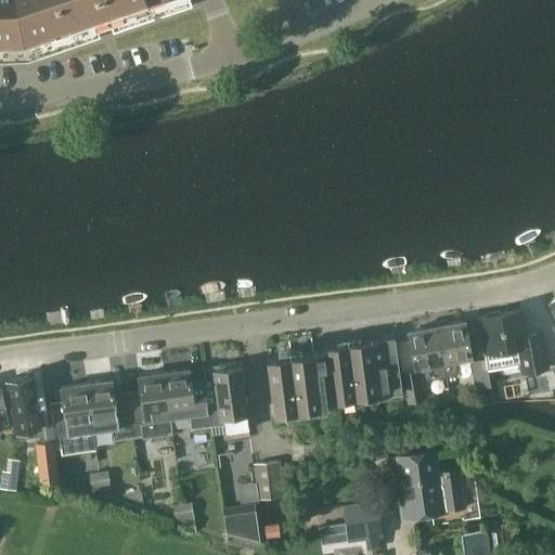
[(192,7),(189,0),(0,0),(0,63),(27,63),(100,38),(93,21),(107,15),(113,34),(192,7)]
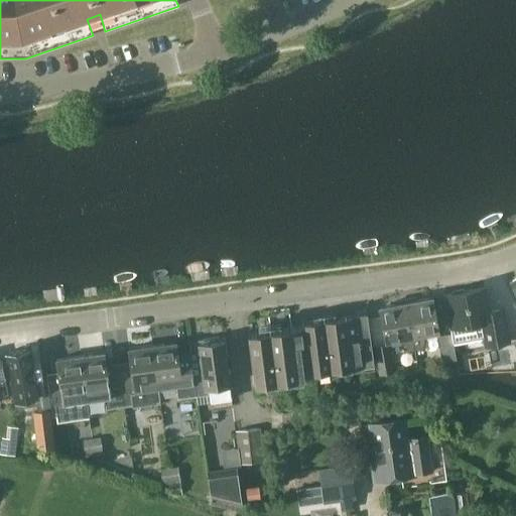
[(506,341),(505,334),(500,309),(487,311),(482,288),(464,291),(462,289),(450,291),(449,293),(444,294),(450,327),(480,320),(484,345),(506,341)]
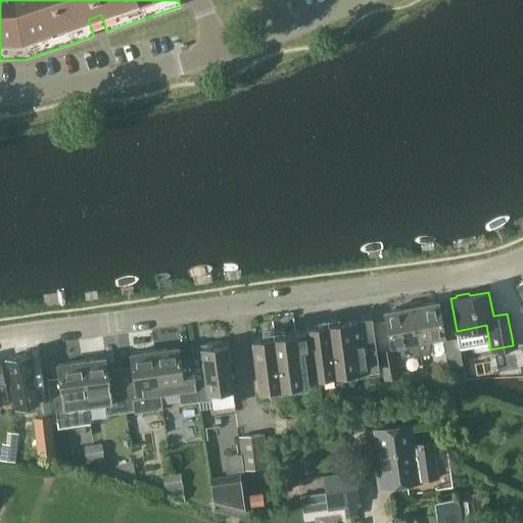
[(410,305),(418,353),(429,351),(426,338),(442,335),(436,301),(410,305)]
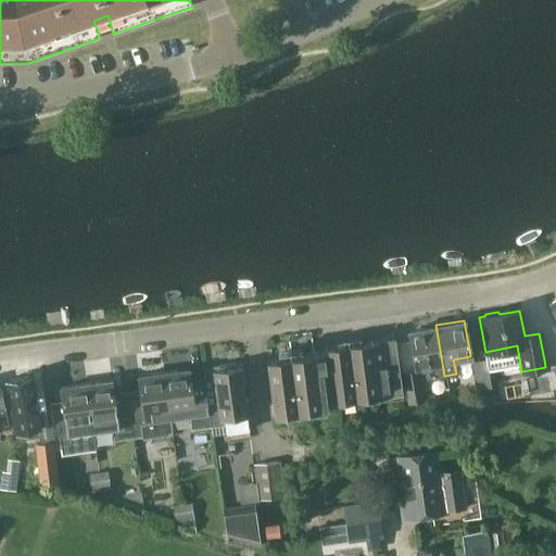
[(444,376),(436,325),(407,330),(414,367),(430,364),(433,378),(444,376)]
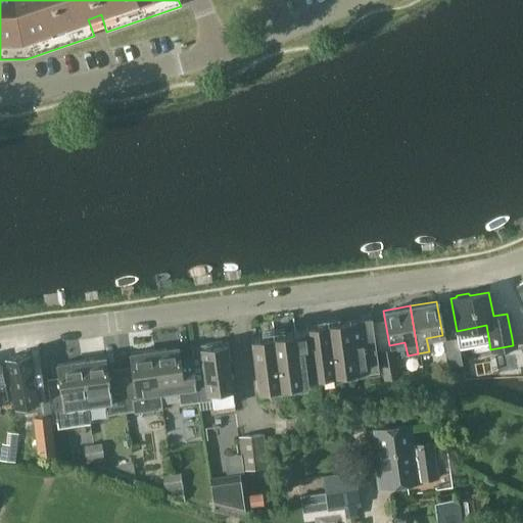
[(250,337),(257,385),(300,380),(300,376),(312,374),(313,381),(378,372),(370,318),(305,326),(306,330),(250,337)]
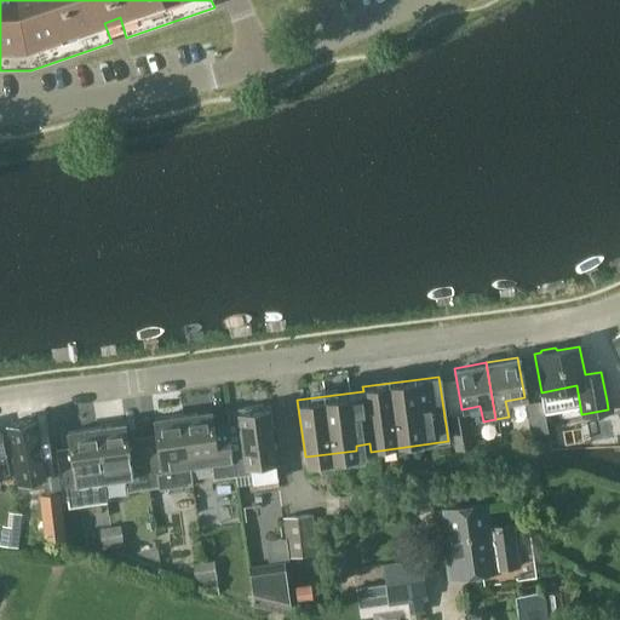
[(540,400),(523,402),(529,434),(545,430),(540,400)]
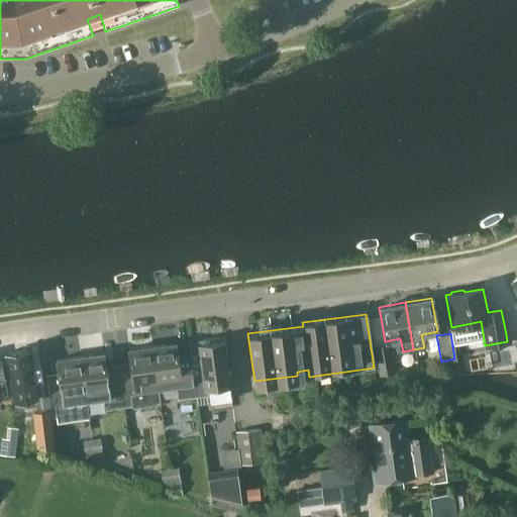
[(190,353),(196,396),(209,395),(208,388),(229,385),(225,356),(227,356),(224,337),(203,340),(203,343),(199,344),(200,352),(190,353)]
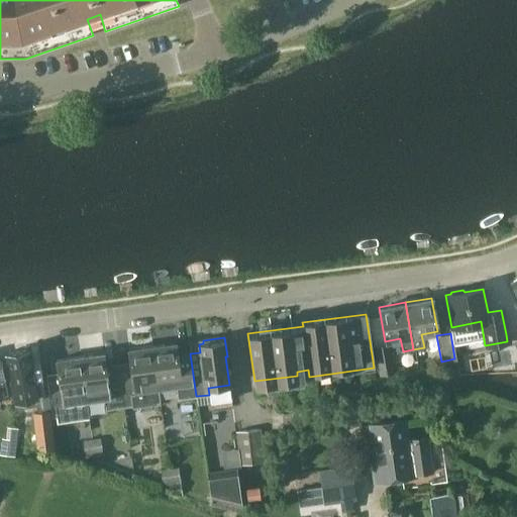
[(196,396),(190,353),(178,355),(176,343),(152,346),(159,390),(176,388),(177,399),(196,396)]
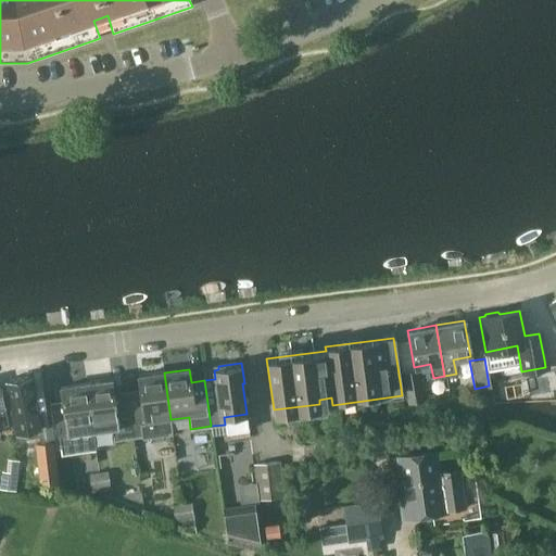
[(416,371),(403,374),(407,401),(421,399),(416,371)]
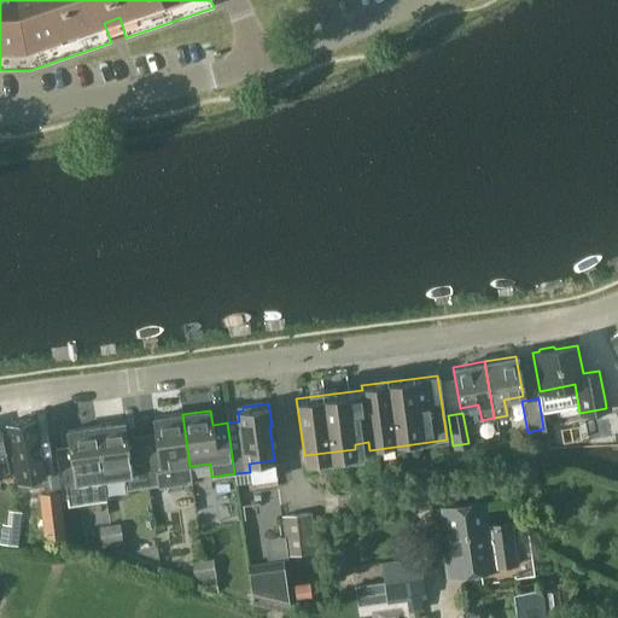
[(141,435),(147,485),(163,484),(164,489),(181,487),(191,485),(182,414),(153,418),(156,432),(141,435)]
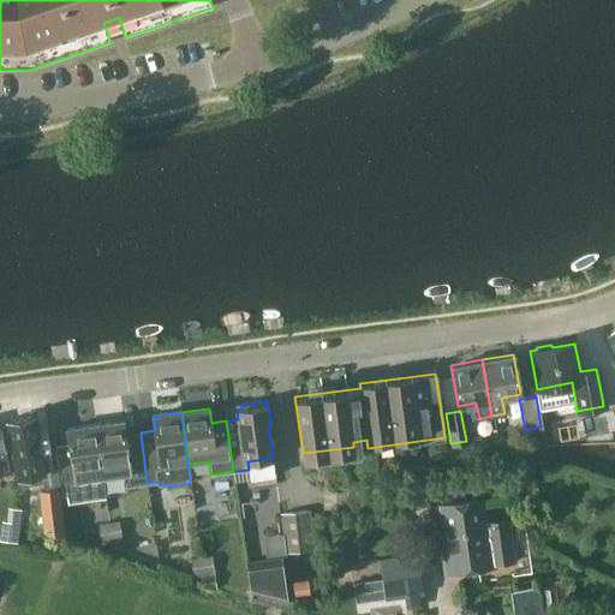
[(34,415),(6,419),(18,485),(45,481),(46,485),(59,483),(55,451),(42,453),(39,434),(37,434),(34,415)]
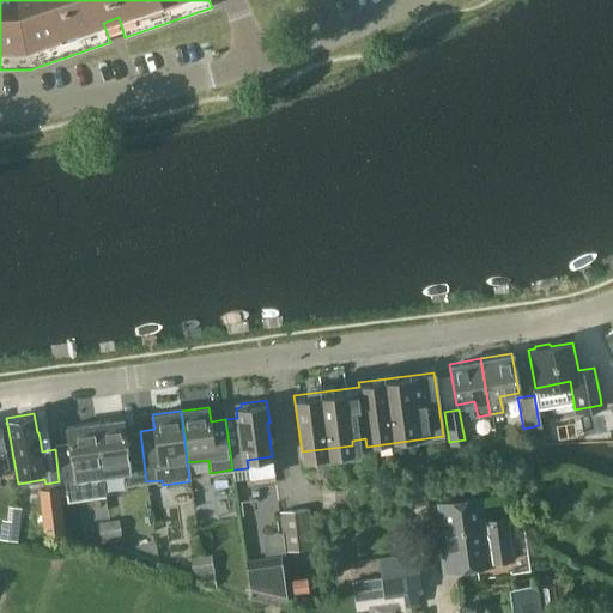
[(95,423),(102,474),(123,472),(125,485),(146,481),(140,431),(126,432),(123,418),(95,423)]
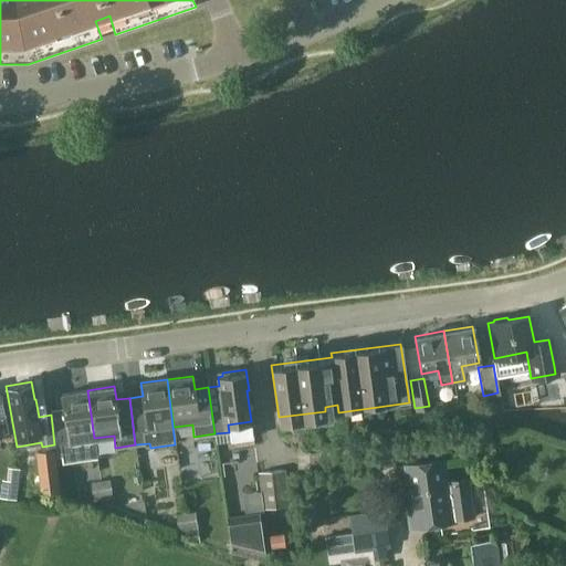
[(63,406),(50,408),(51,415),(54,444),(56,456),(61,454),(62,463),(96,459),(94,438),(87,390),(61,394),(63,406)]
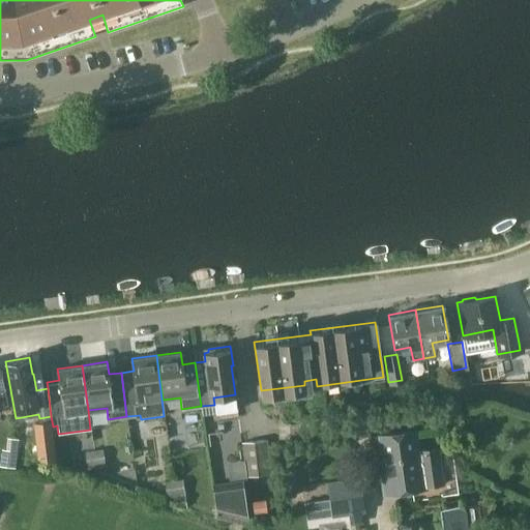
[(0,406),(8,405),(2,370),(0,370),(0,406)]
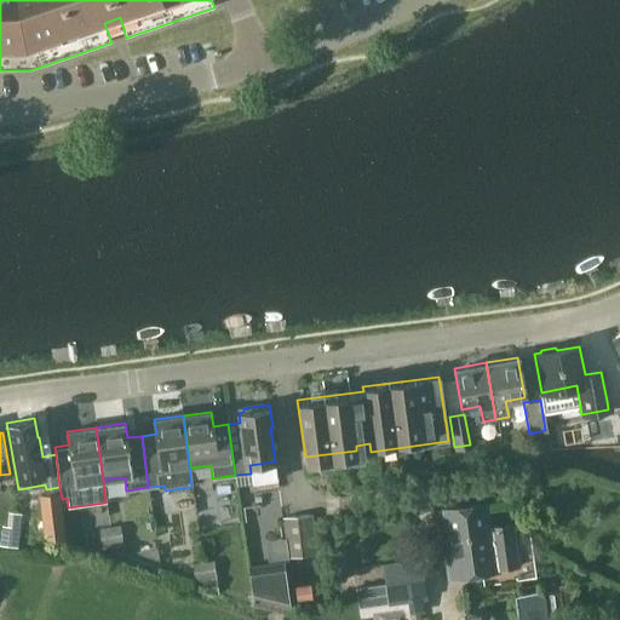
[(46,534),(52,535),(65,540),(58,492),(40,494),(46,534)]
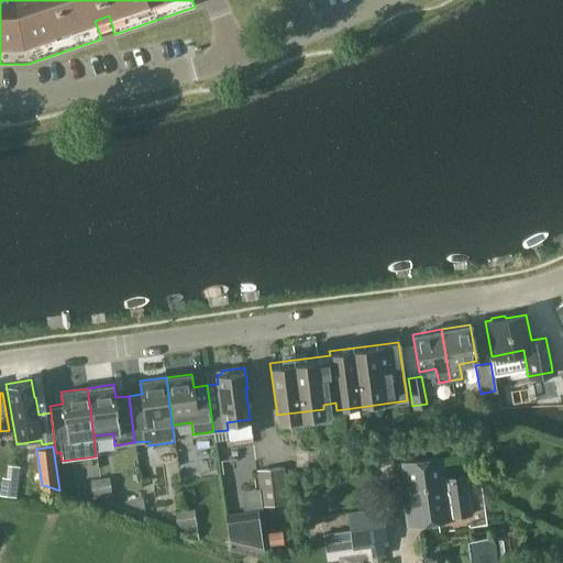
[(405,498),(408,523),(452,518),(451,515),(466,512),(461,477),(442,479),(440,457),(404,463),(408,498),(405,498)]
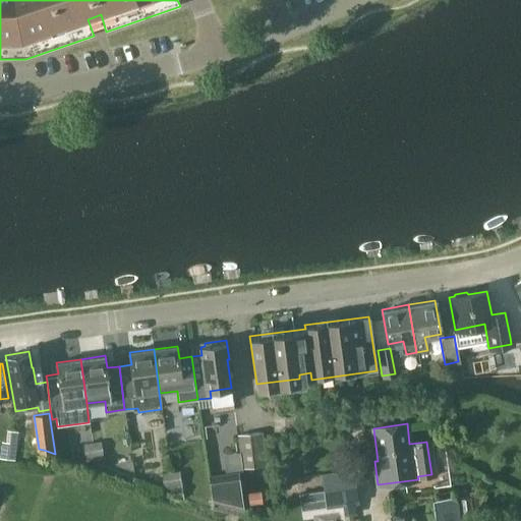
[(241,469),(265,466),(261,433),(237,436),(241,469)]
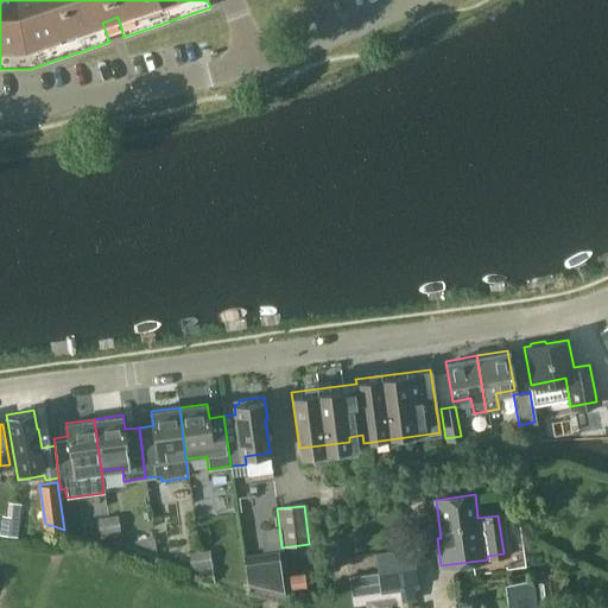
[(120,536),(118,515),(107,517),(109,537),(120,536)]
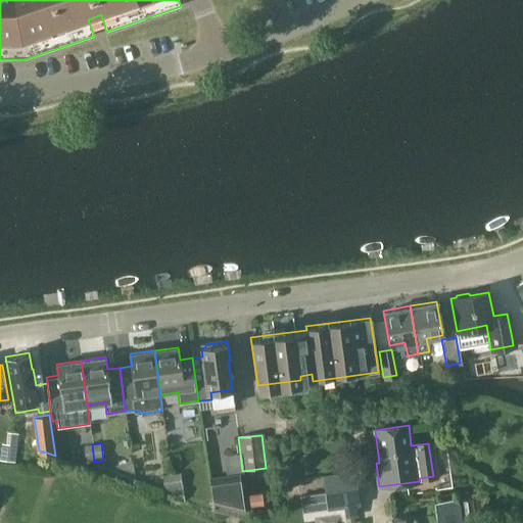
[(94,462),(92,444),(83,445),(85,464),(94,462)]
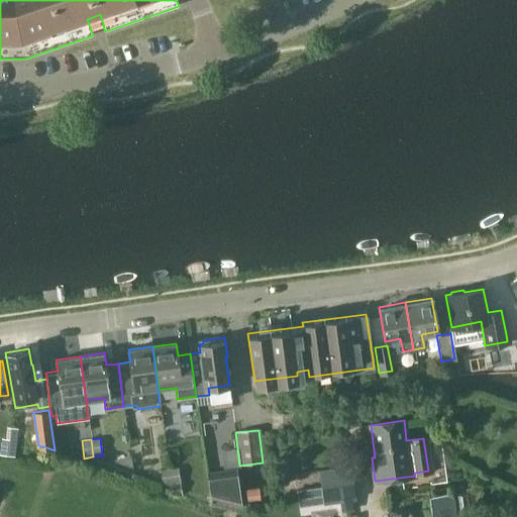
[(350,466),(349,466),(319,471),(323,502),(339,500),(340,511),(352,509),(351,499),(354,498),(350,466)]
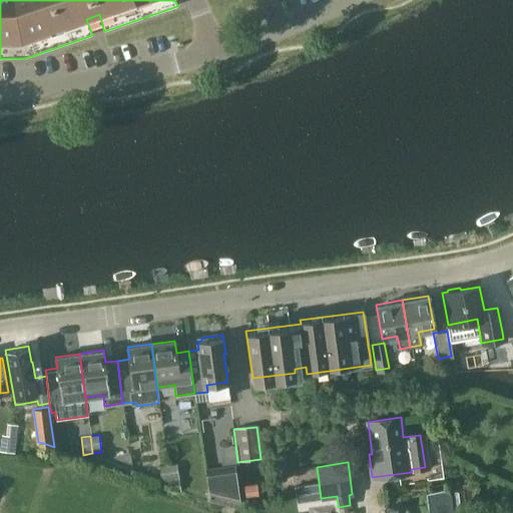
[(167,465),(169,481),(179,479),(177,464),(167,465)]
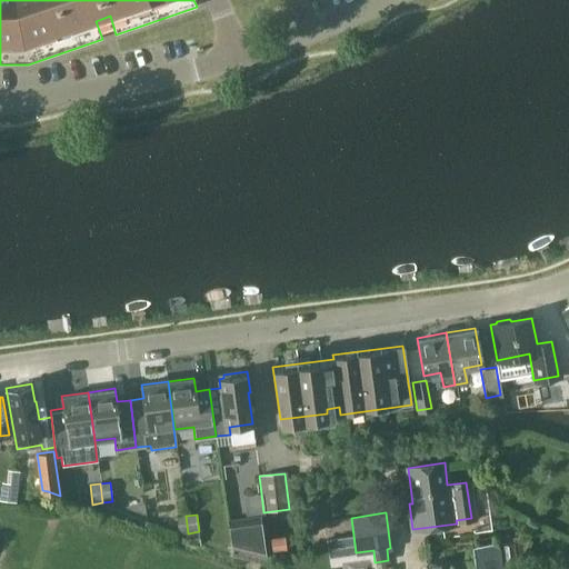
[(188,533),(186,516),(177,517),(179,535),(188,533)]
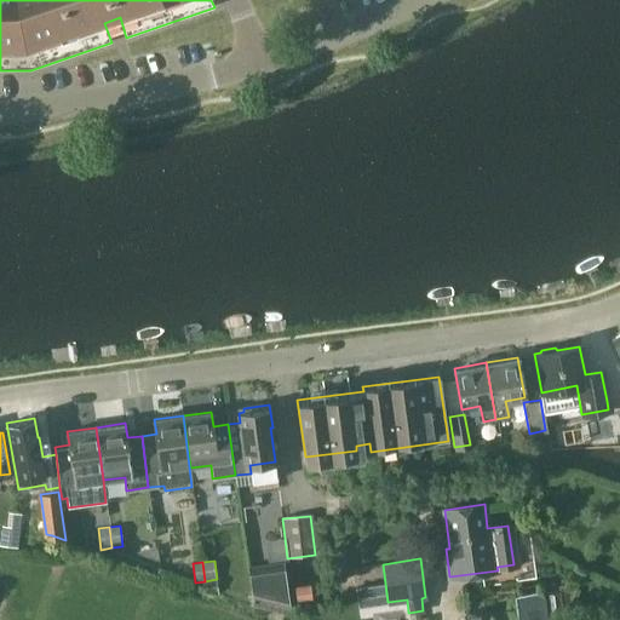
[(290,580),(287,562),(248,567),(252,596),(292,607),(290,580)]
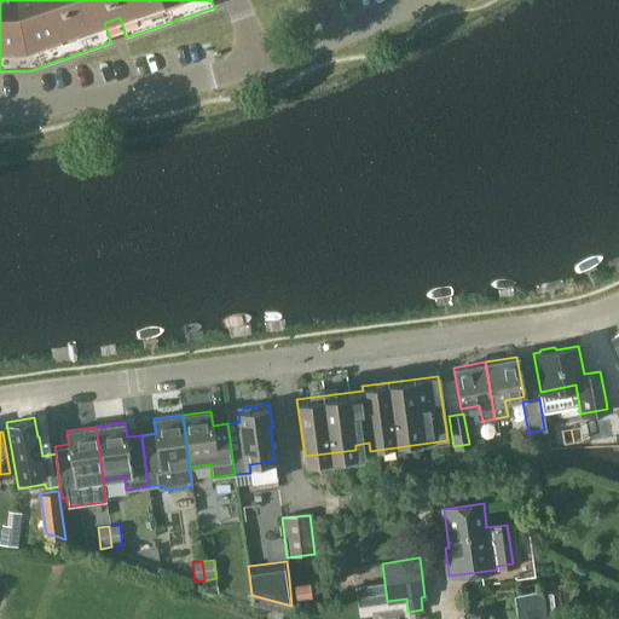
[(296,596),(310,595),(308,584),(294,585),(296,596)]
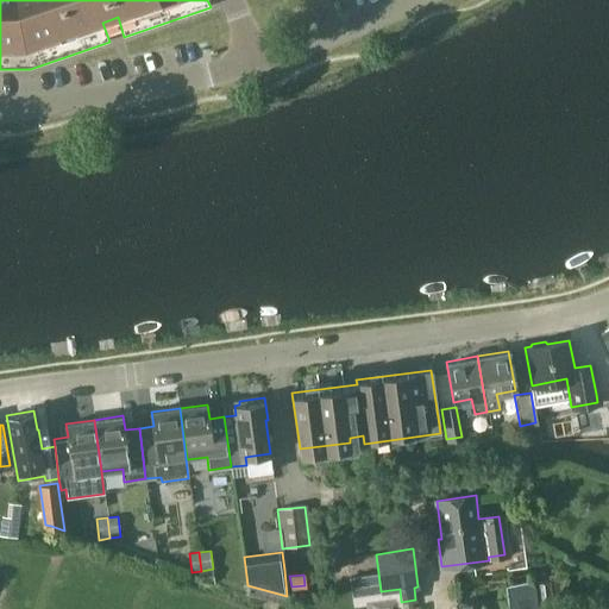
[(537,608),(534,584),(506,586),(507,608),(537,608)]
